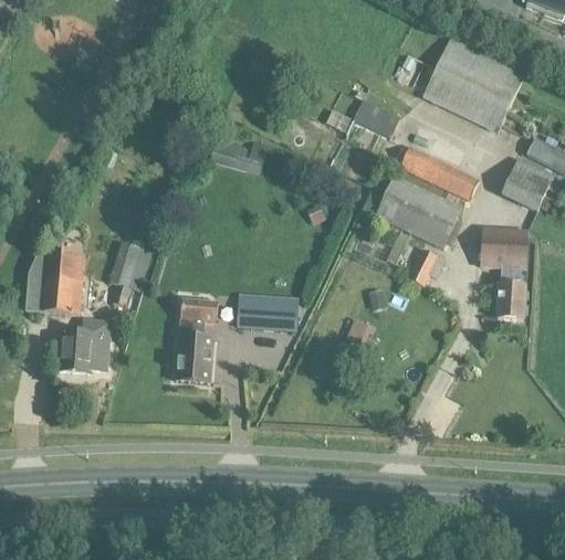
[(524,0),(526,1),(525,6),(543,12),(542,13),(543,13),(547,0),(524,0)]
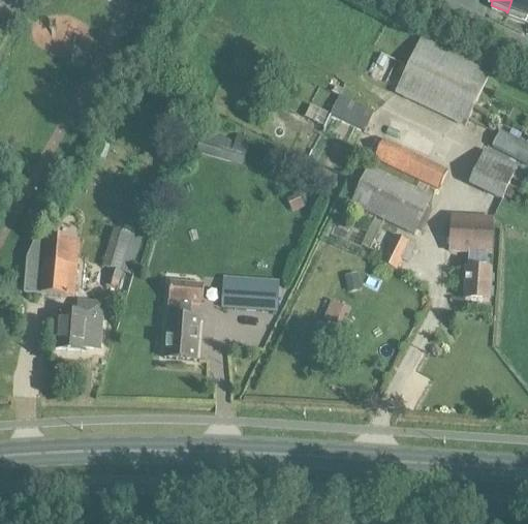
[(511,0),(507,12),(508,12),(525,19),(526,13),(527,14),(527,0),(511,0)]
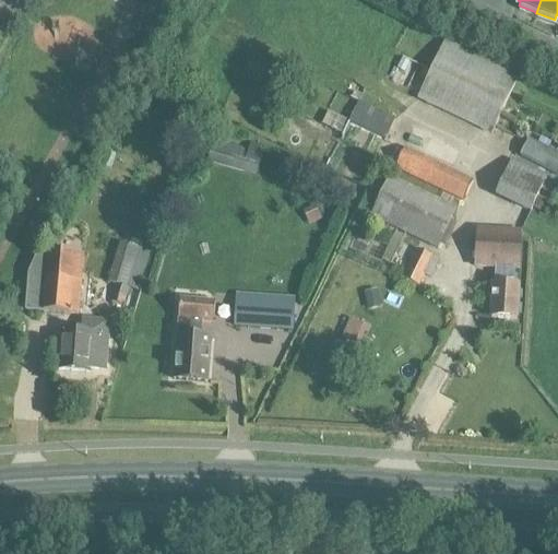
[(416,95),(490,130),(518,71),(443,36),(416,95)]
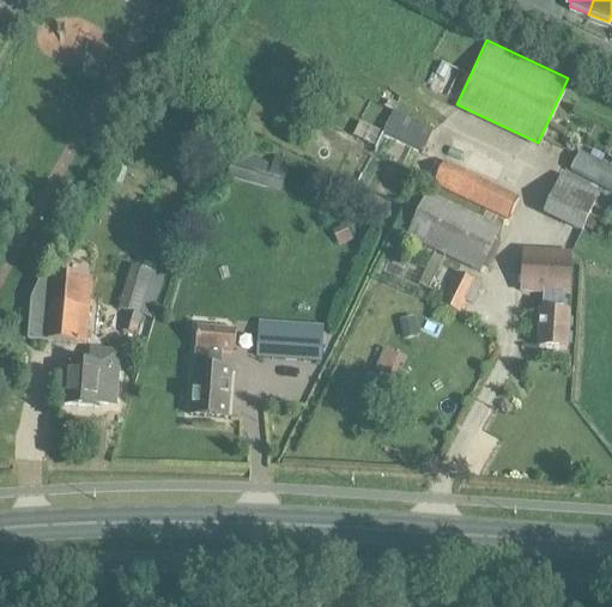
[(391,108),(387,115),(382,128),(381,129),(423,147),(432,126),(391,108)]
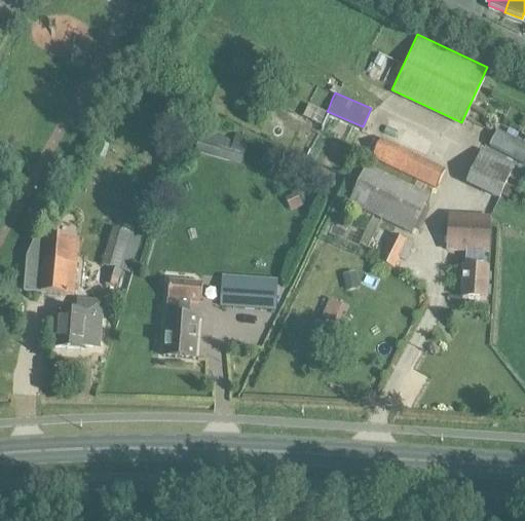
[(328,110),(307,101),(302,113),(322,122),(327,111),(328,110)]
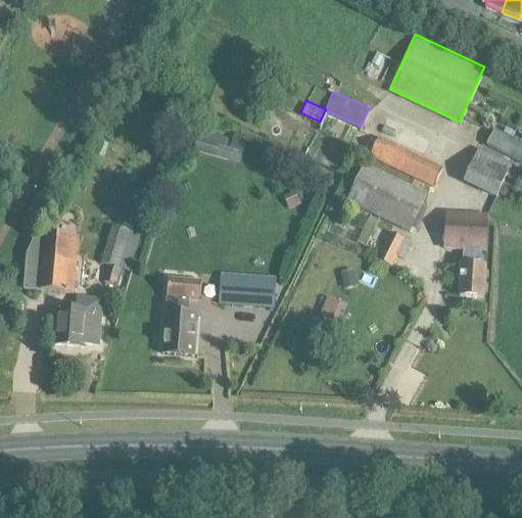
[(521,142),(494,128),(486,142),(521,160),(521,142)]
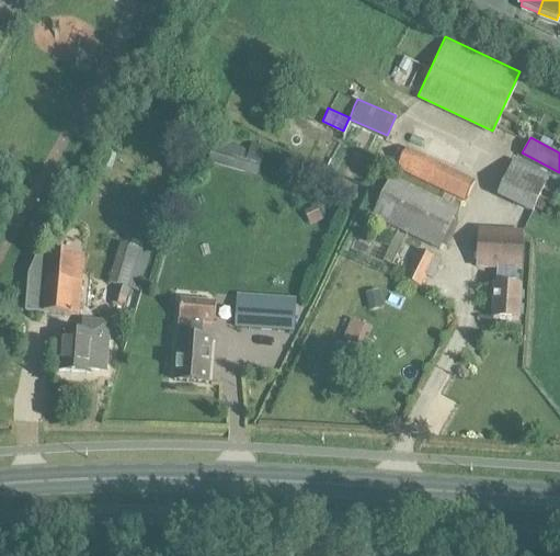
[(251,139),(248,149),(213,138),(206,159),(256,173),(265,144),(251,139)]
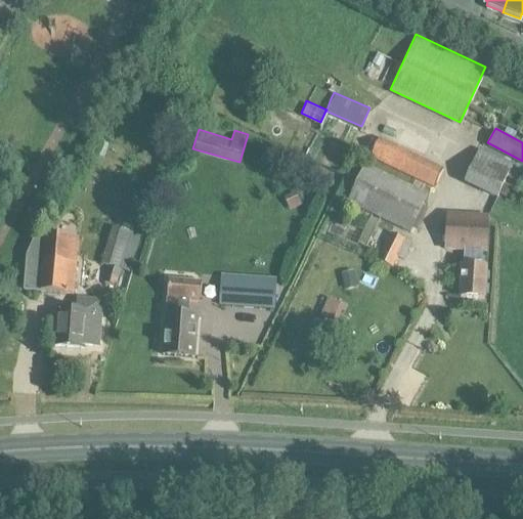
[(369,155),(432,185),(442,165),(379,134),(369,155)]
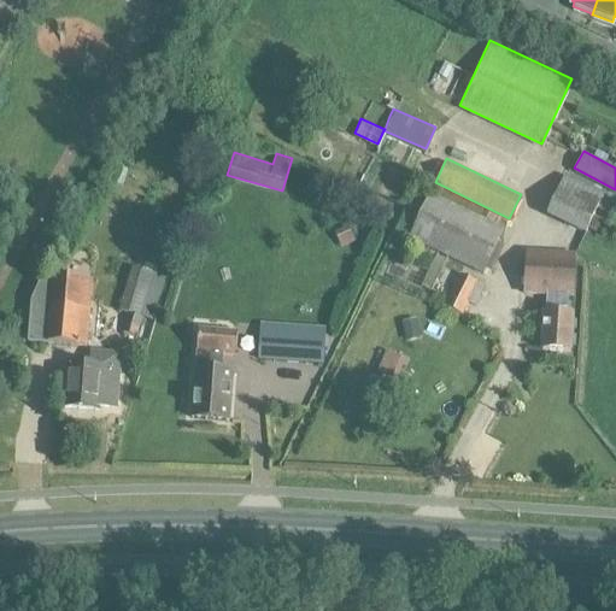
[(594,207),(603,192),(564,174),(546,213),(558,219),(570,195),(594,207)]
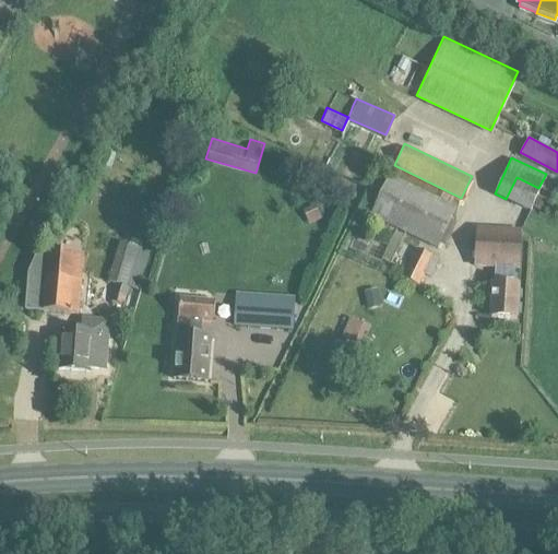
[(368,213),(435,246),(455,205),(389,172),(368,213)]
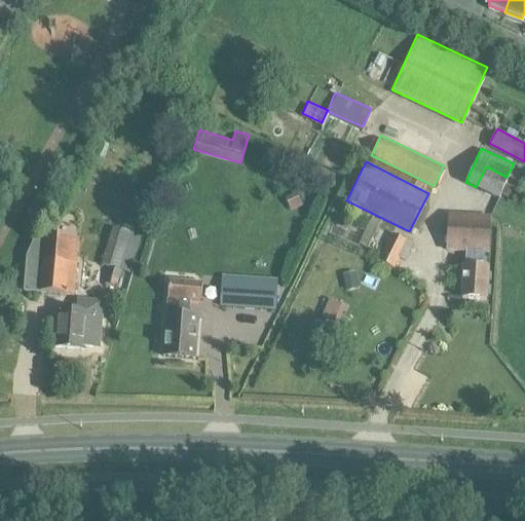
[(289,208),(304,201),(298,188),(284,194),(289,208)]
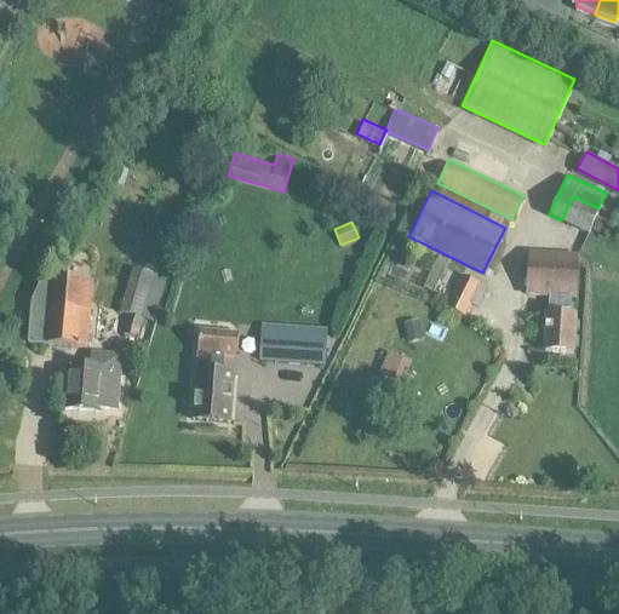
[(578,250),(527,246),(523,293),(548,294),(569,296),(575,296),(578,250)]
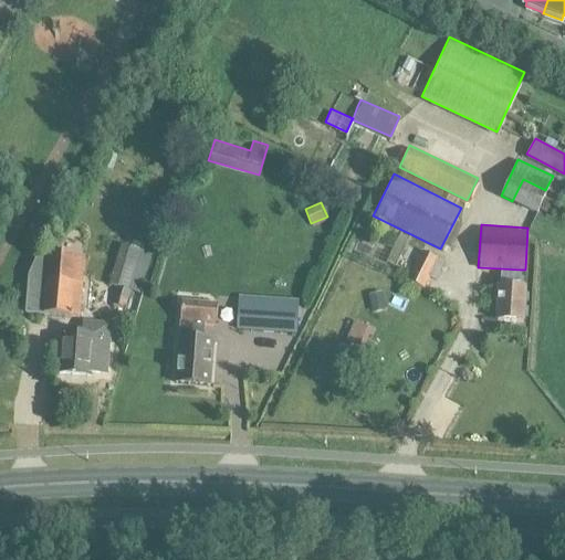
[(400,231),(386,259),(394,263),(408,234),(400,231)]
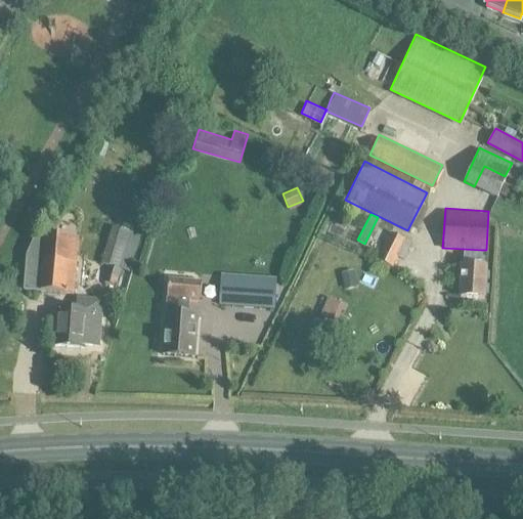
[(130,230),(129,230),(111,225),(99,261),(106,263),(102,279),(115,284),(120,266),(130,230)]
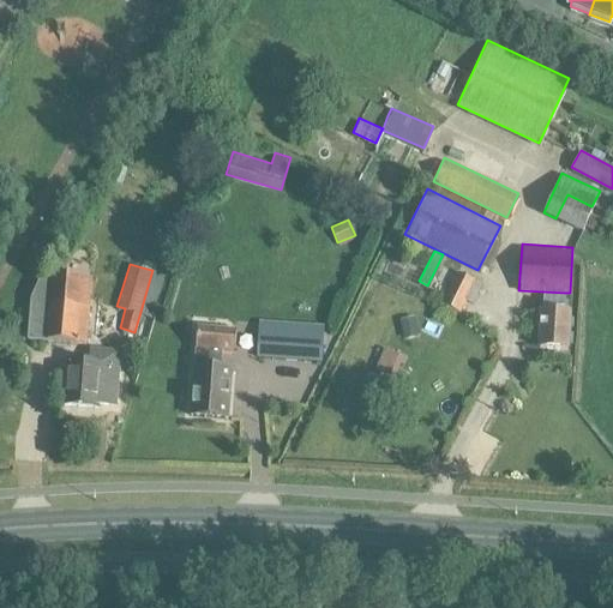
[(455,268),(443,294),(439,300),(458,309),(475,277),(466,272),(455,268)]
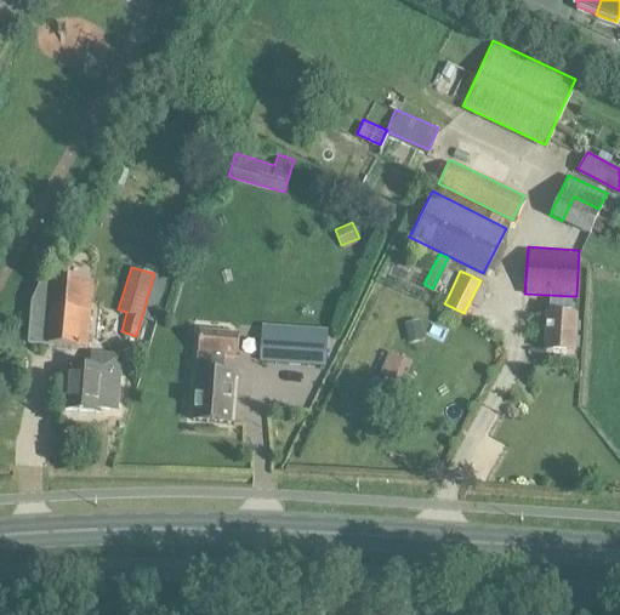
[(55,275),(53,283),(53,305),(72,306),(74,277),(55,275)]
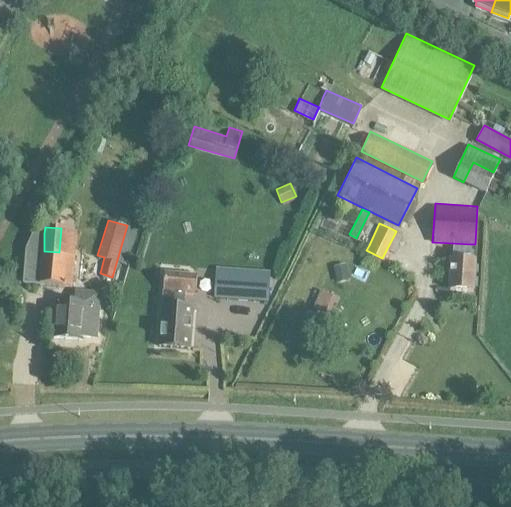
[(25,248),(23,281),(70,284),(73,229),(61,228),(59,252),(44,251),(44,233),(33,232),(25,248)]
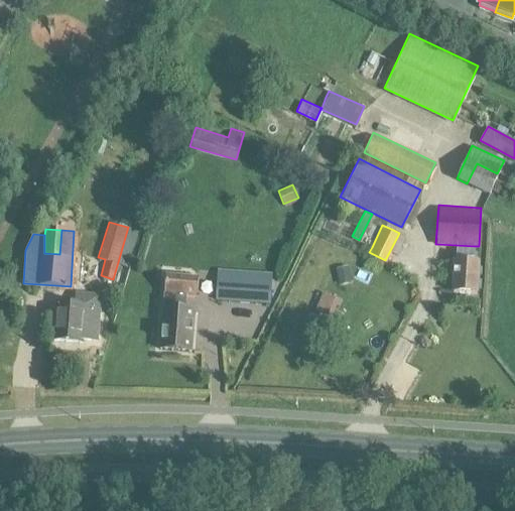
[(456,245),(455,258),(453,288),(476,290),(477,259),(473,259),(474,246),(456,245)]
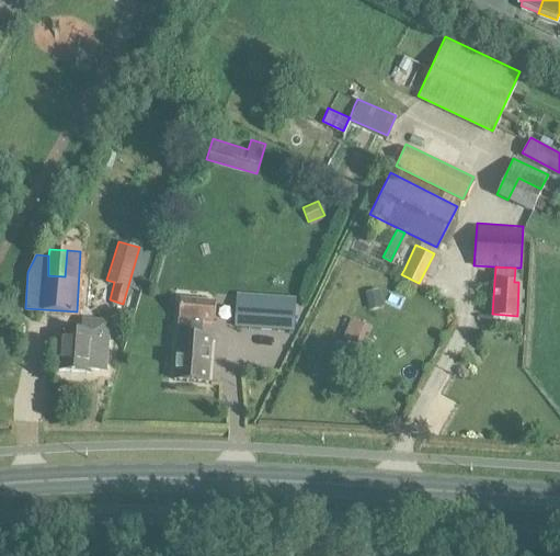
[(233,324),(294,327),(295,296),(236,292),(233,324)]
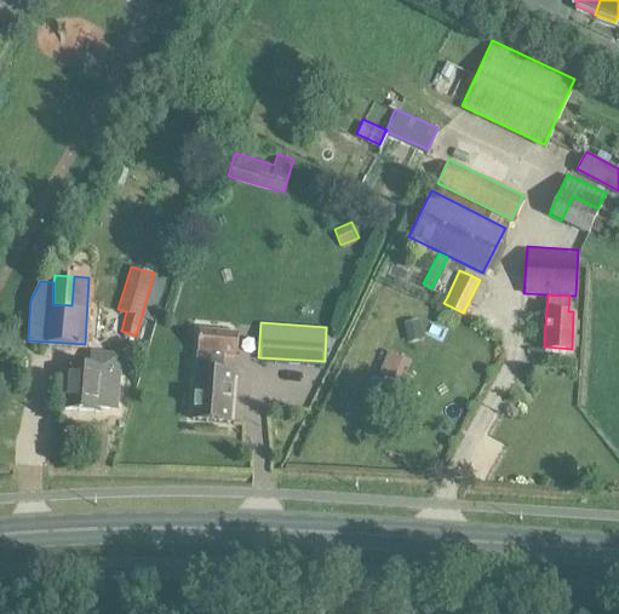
[(194,367),(195,367),(191,417),(229,419),(233,369),(222,368),(223,355),(236,355),(238,330),(196,327),(195,354),(194,367)]
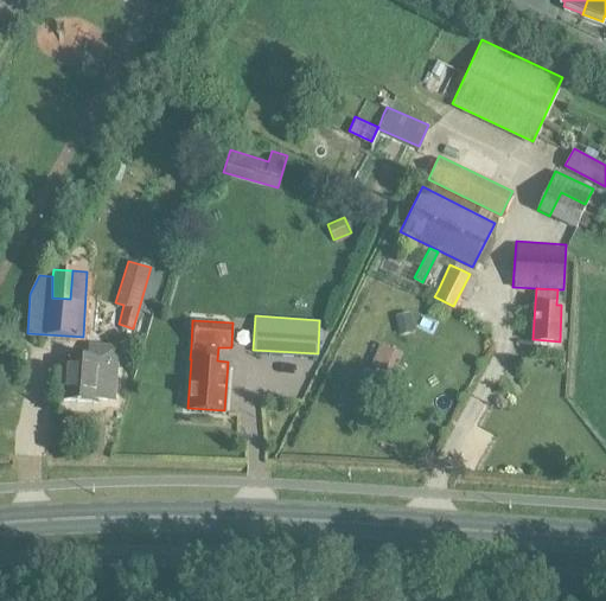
[(100,355),(65,352),(63,400),(96,402),(100,355)]
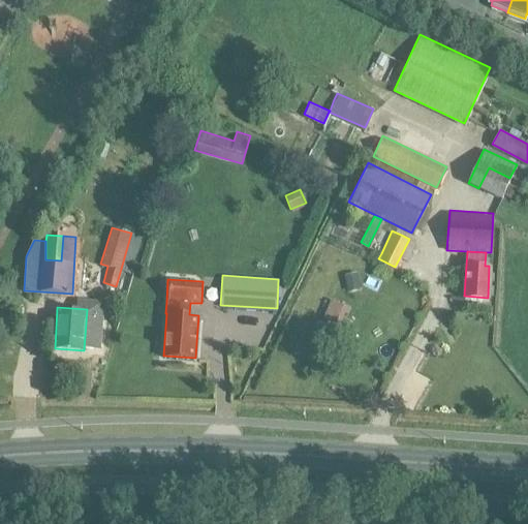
[(312,335),(334,343),(340,328),(319,319),(312,335)]
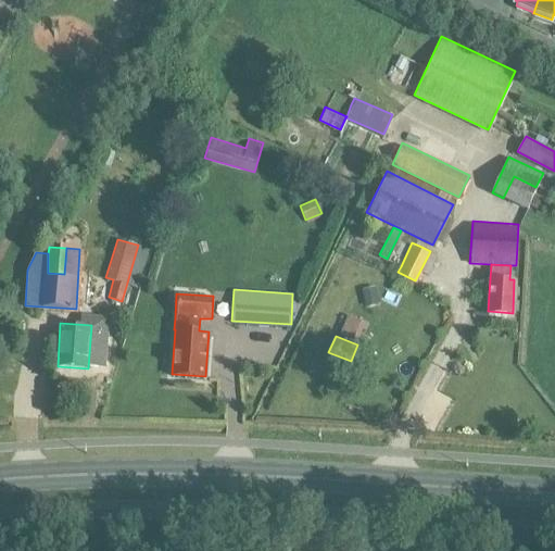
[(101,341),(100,365),(136,366),(136,341),(101,341)]
